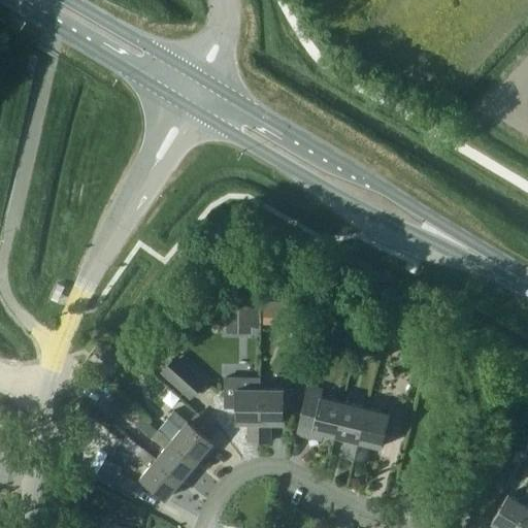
[(252,306),(226,306),(227,333),(252,333),(252,306)]
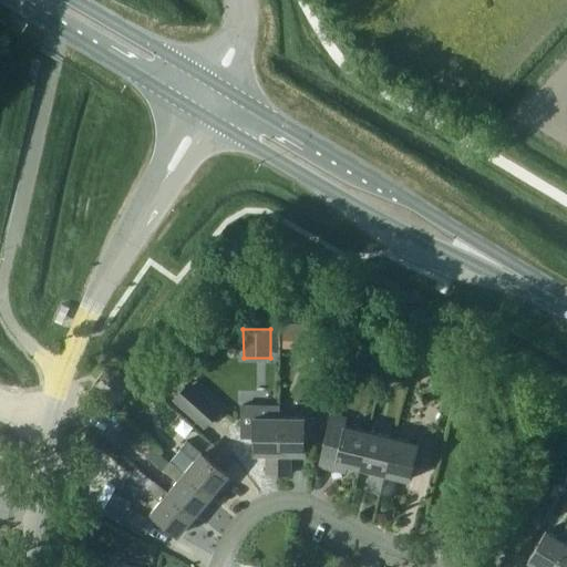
[(312,332),(282,332),(282,348),(312,349),(312,332)]
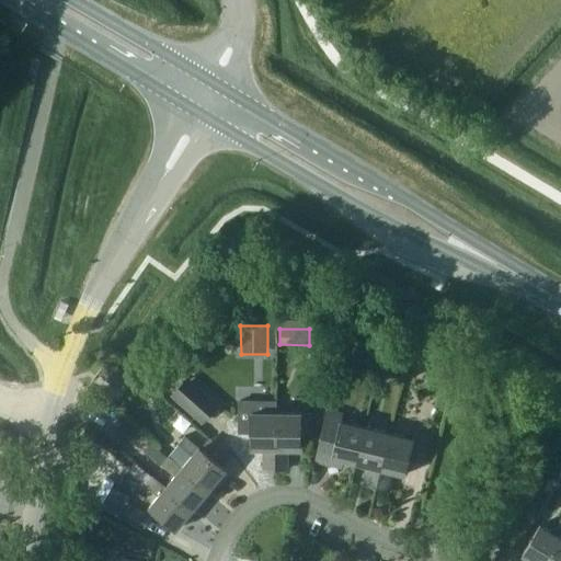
[(363,343),(351,340),(345,358),(357,363),(363,343)]
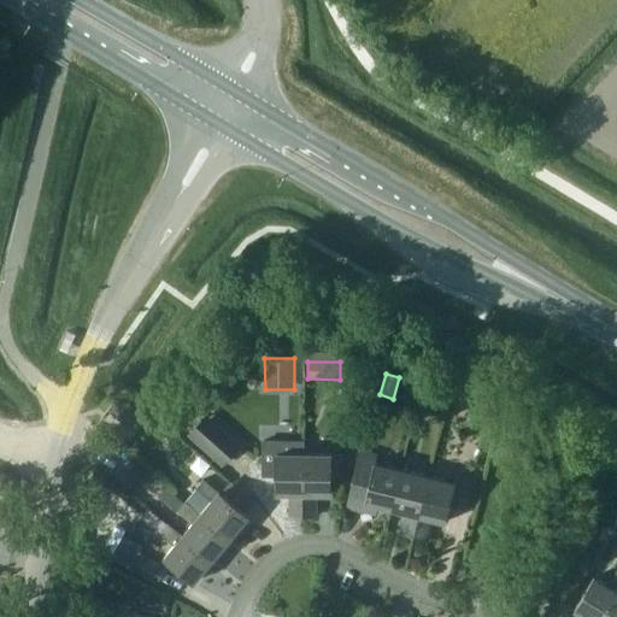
[(110,411),(130,428),(142,413),(122,397),(110,411)]
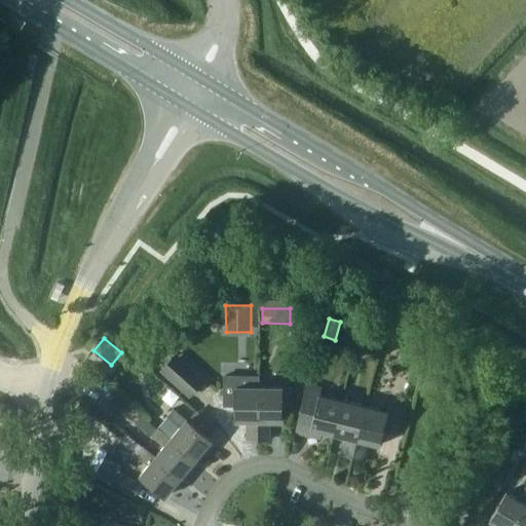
[(160,370),(190,398),(207,379),(177,352),(160,370)]
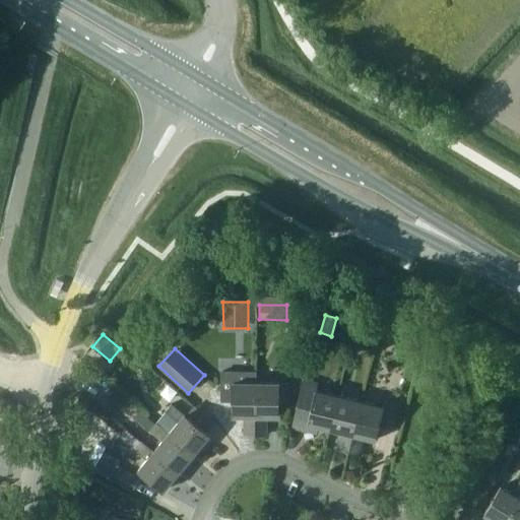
[(256,435),(257,382),(257,371),(221,371),(220,401),(233,401),(233,416),(245,416),(245,435),(256,435)]
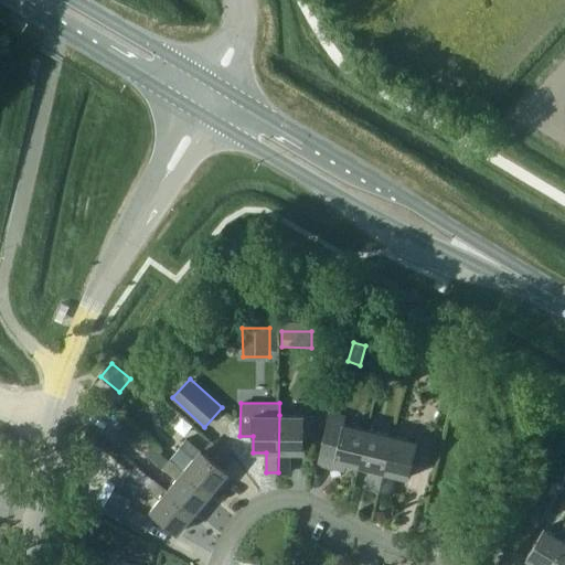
[(360,466),(368,430),(343,424),(345,415),(330,412),(318,464),(344,470),(347,462),(360,466)]
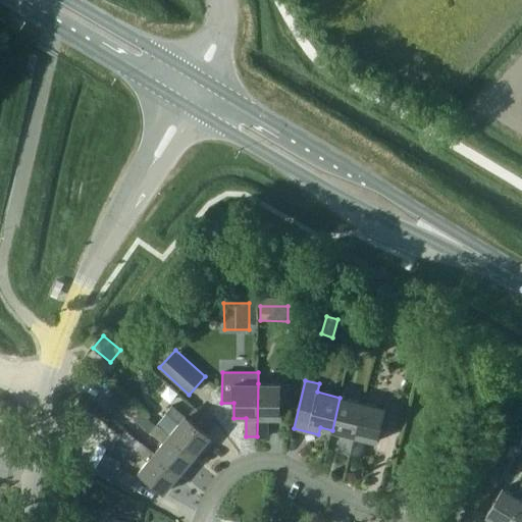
[(291,406),(292,384),(258,383),(257,436),(268,436),(268,418),(281,418),(281,406),(291,406)]
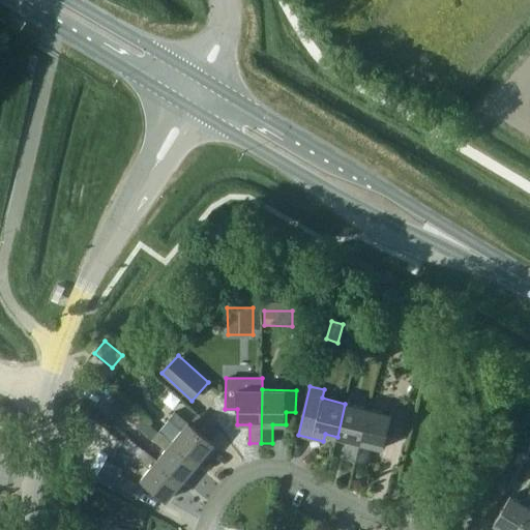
[(107,408),(119,419),(130,406),(118,395),(107,408)]
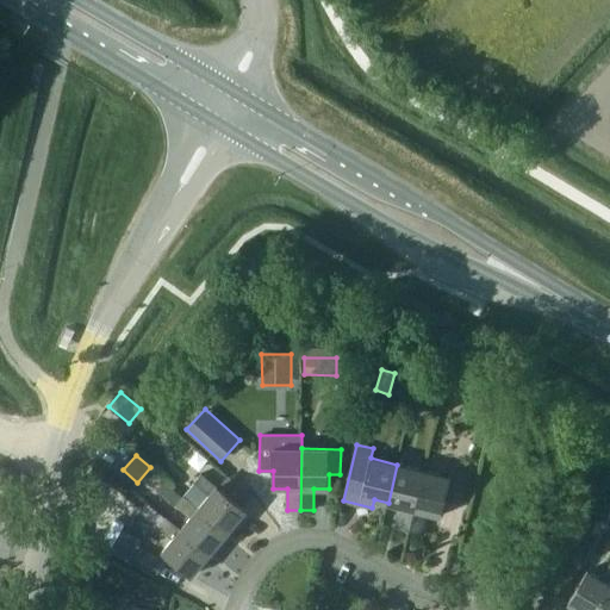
[(410,530),(424,471),(397,465),(388,503),(402,506),(397,528),(410,530)]
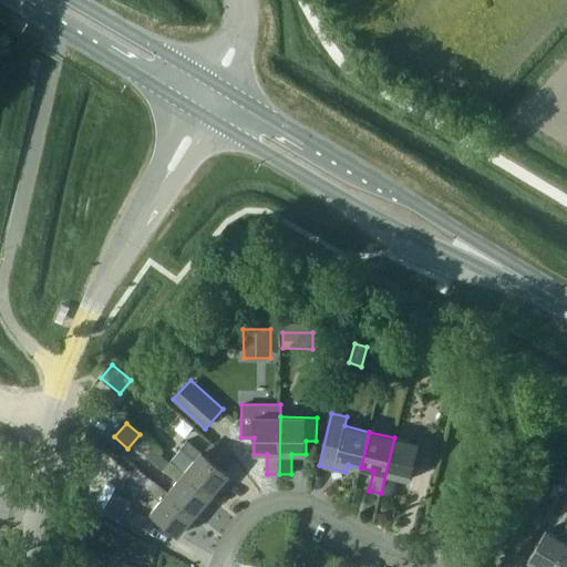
[(430,467),(436,441),(420,436),(418,443),(394,437),(381,493),(392,496),(397,476),(411,480),(414,464),(430,467)]
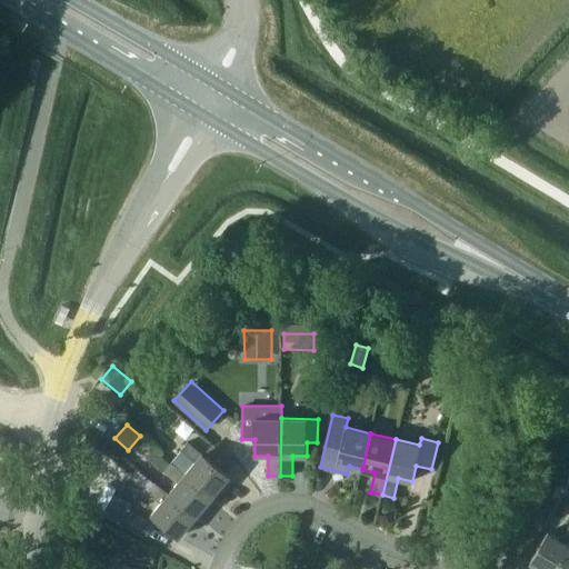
[(186,473),(212,497),(230,476),(202,453),(188,441),(181,450),(195,462),(186,473)]
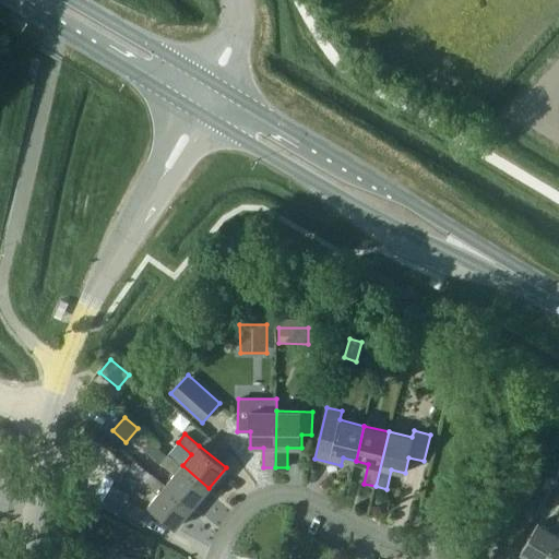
[(152,440),(145,449),(162,462),(168,454),(152,440)]
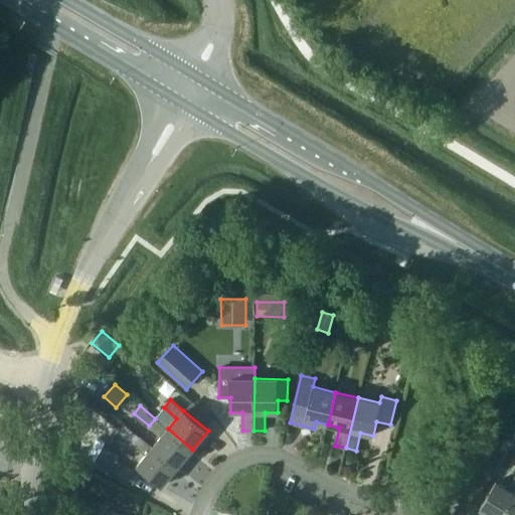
[(514,416),(504,436),(514,441),(514,416)]
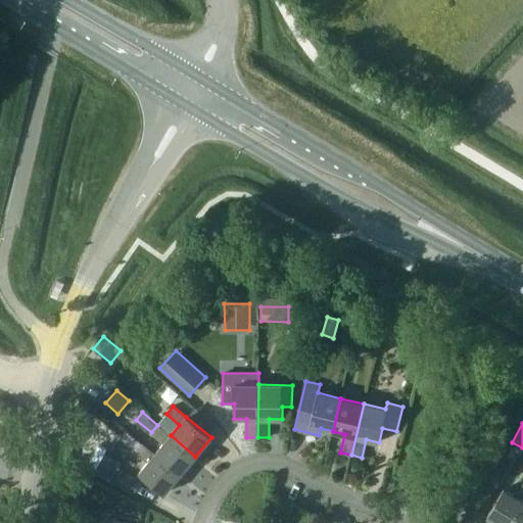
[(195,457),(171,435),(157,425),(151,432),(163,443),(155,454),(180,475),(195,457)]
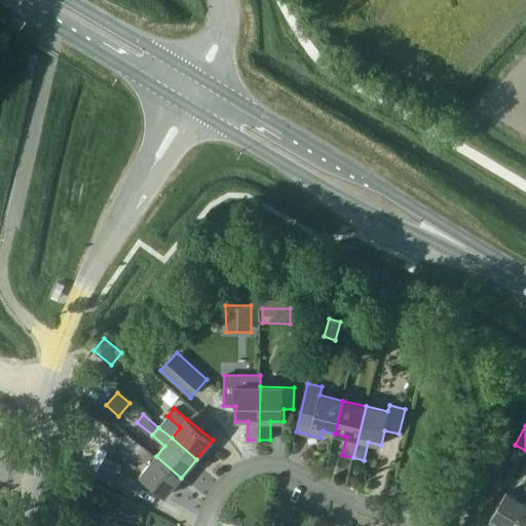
[(181,478),(156,456),(143,446),(137,454),(149,464),(140,476),(165,496),(181,478)]
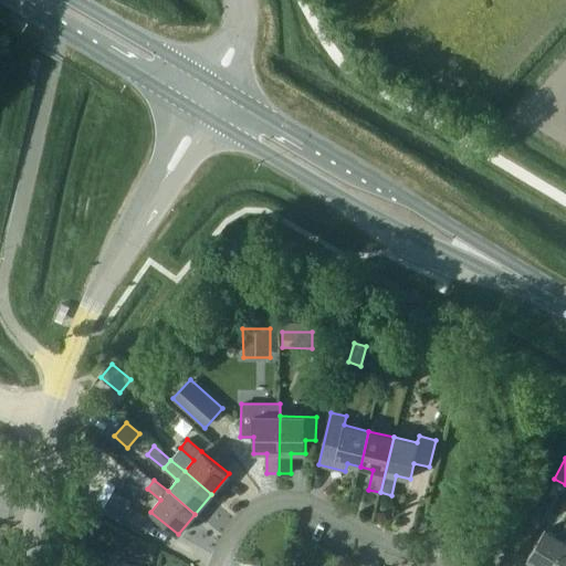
[(103,513),(119,522),(128,506),(132,502),(115,492),(103,513)]
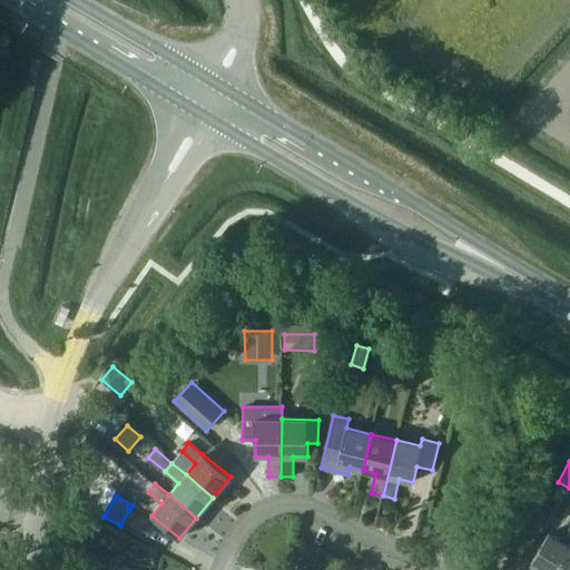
[(120,526),(146,540),(155,524),(129,510),(120,526)]
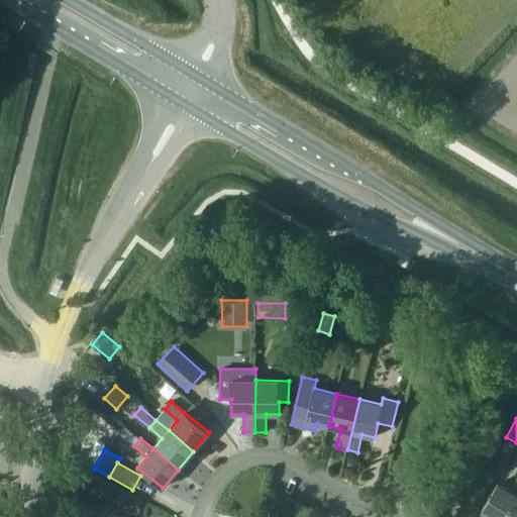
[(516,479),(511,491),(498,484),(482,511),(492,516),(506,516),(516,499),(516,479)]
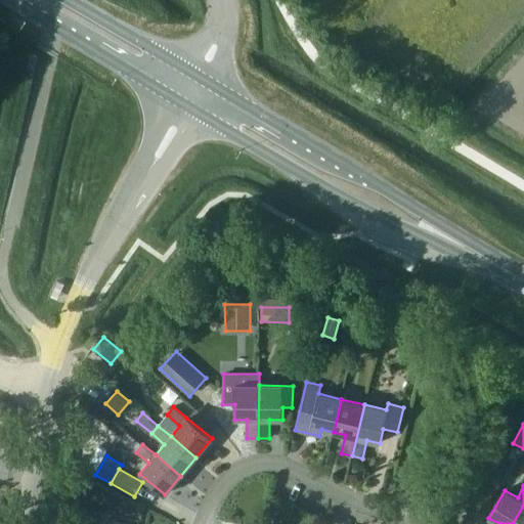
[(523,523),(523,506),(513,523),(523,523)]
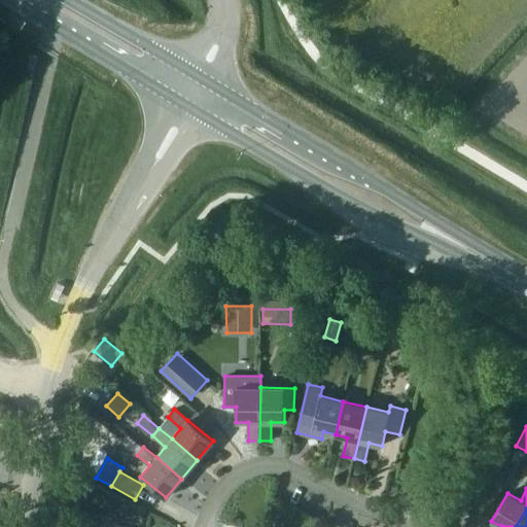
All buildings are outlined.
